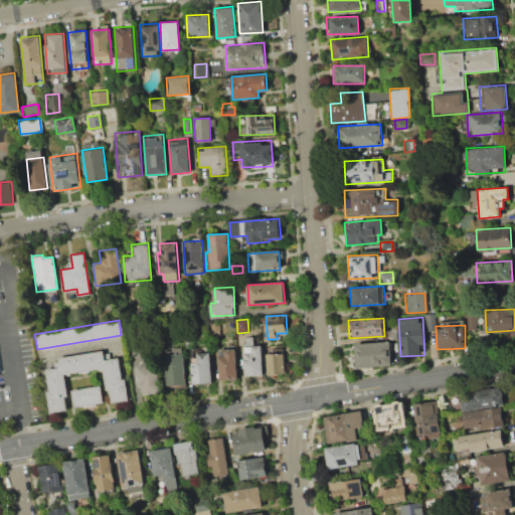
[(244,376),(243,337),(252,337),(252,343),(262,343),(263,375),(244,376)]
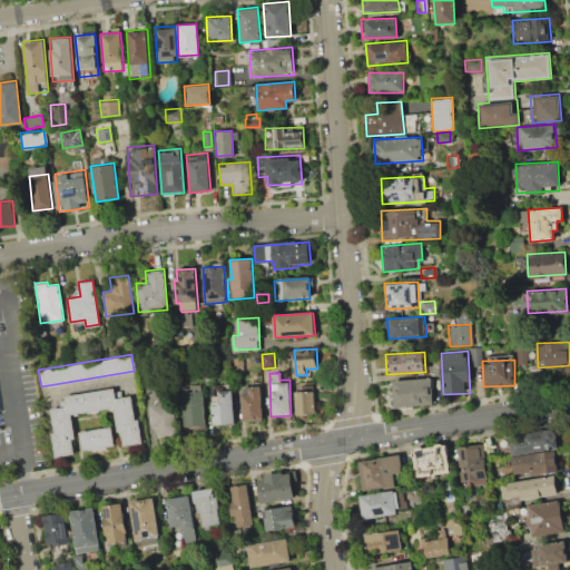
[(434,403),(393,406),(391,380),(432,376),(434,403)]
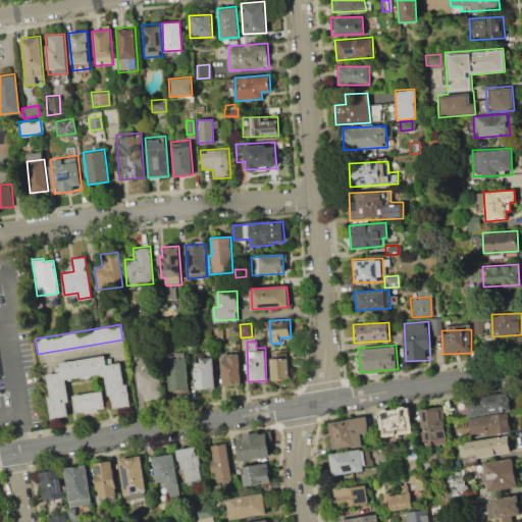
[(241,385),(222,386),(220,355),(239,354),(241,385)]
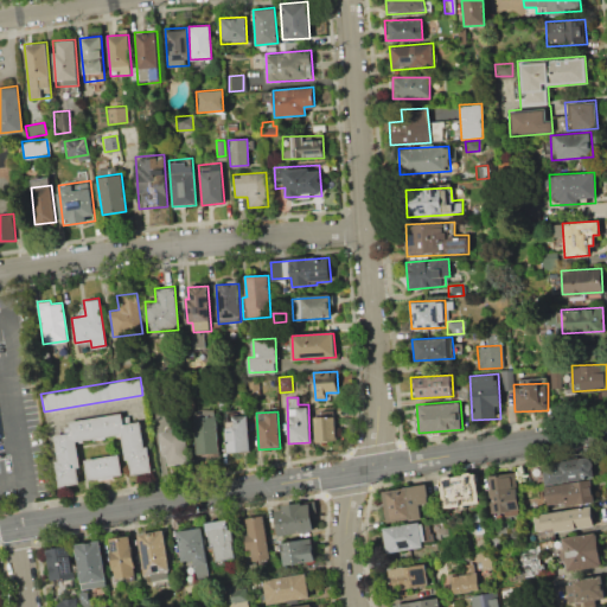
[(152,471),(131,474),(128,458),(123,459),(120,434),(76,441),(80,467),(76,467),(78,483),(58,486),(55,461),(57,461),(53,435),(70,432),(69,421),(121,413),(122,423),(139,421),(142,447),(147,446),(152,471)]
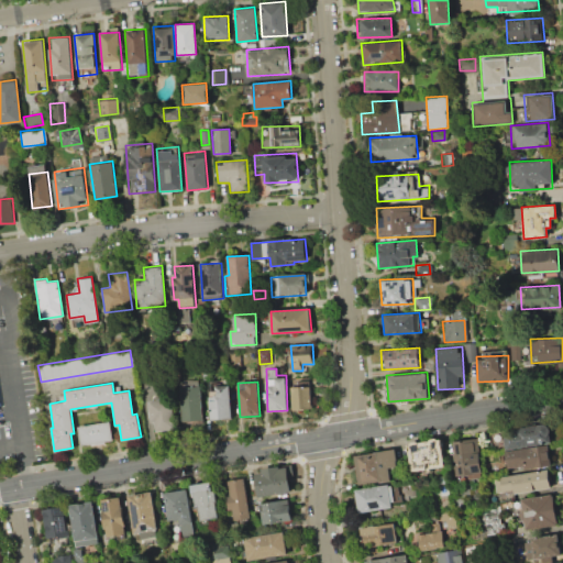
[(180,384),(201,384),(203,419),(181,420),(180,384)]
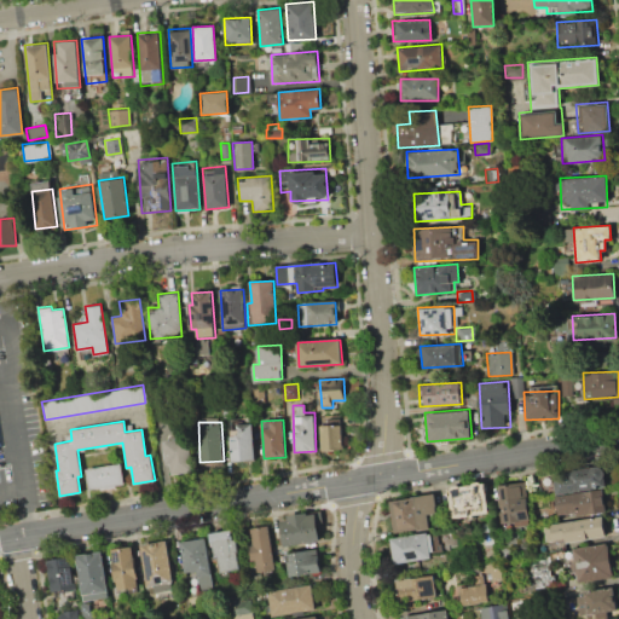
[(253,422),(255,460),(231,461),(229,423),(253,422)]
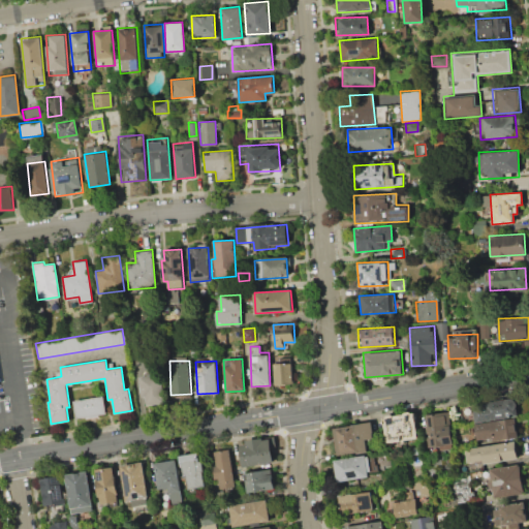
[(274,385),(273,363),(290,362),(291,384),(274,385)]
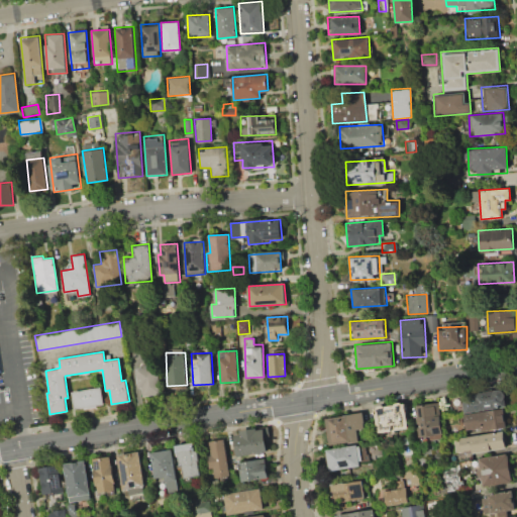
[(140,397),(135,367),(158,364),(162,394),(140,397)]
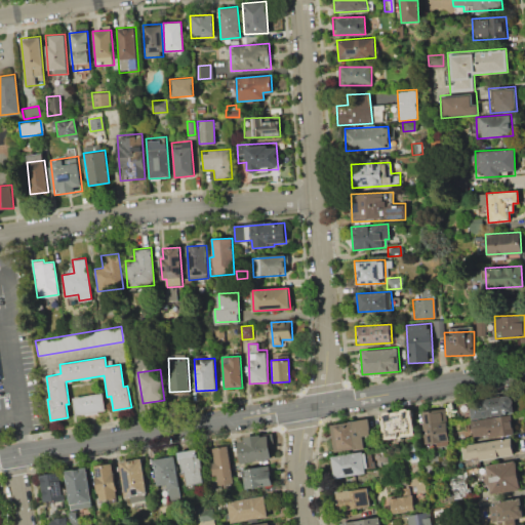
[(75,414),(73,397),(103,393),(105,410),(75,414)]
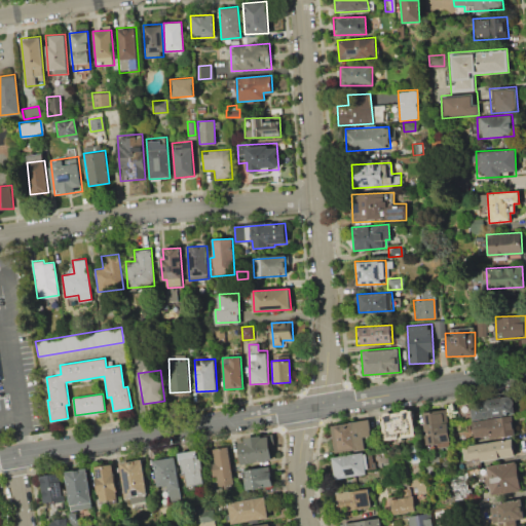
[(468,400),(511,393),(514,413),(472,419),(468,400)]
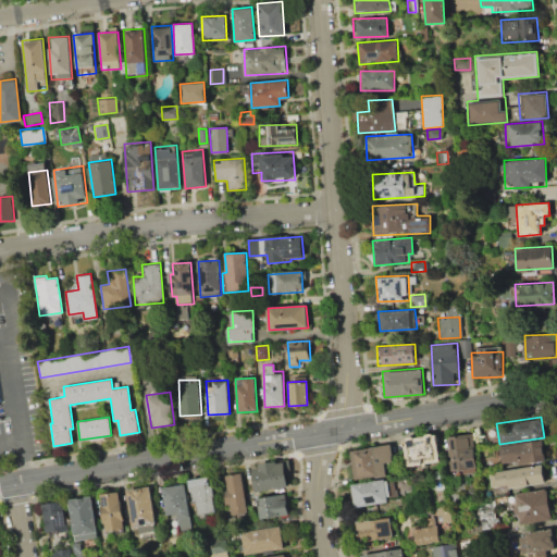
[(403,438),(435,433),(440,461),(407,466),(403,438)]
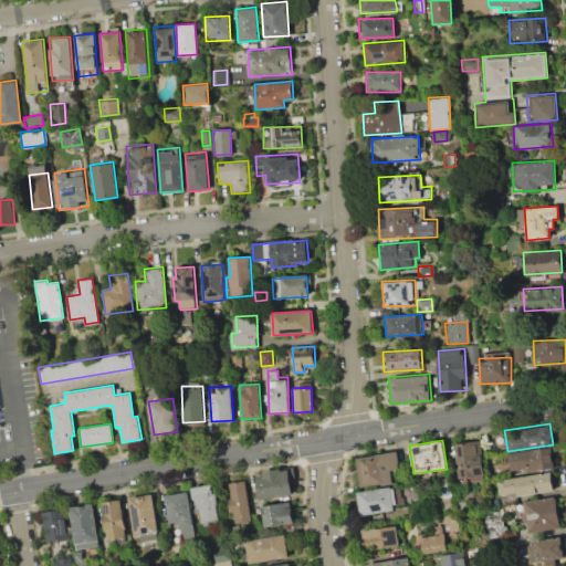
[(460,481),(454,443),(480,440),(484,478),(460,481)]
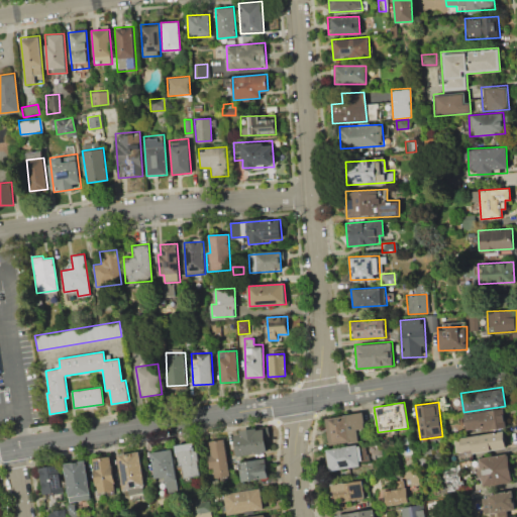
[(464,414),(505,408),(508,427),(467,433),(464,414)]
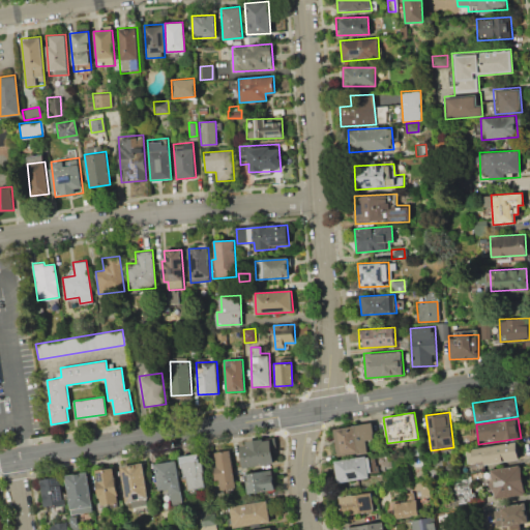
[(365,442),(367,451),(337,457),(333,429),(371,422),(374,441),(365,442)]
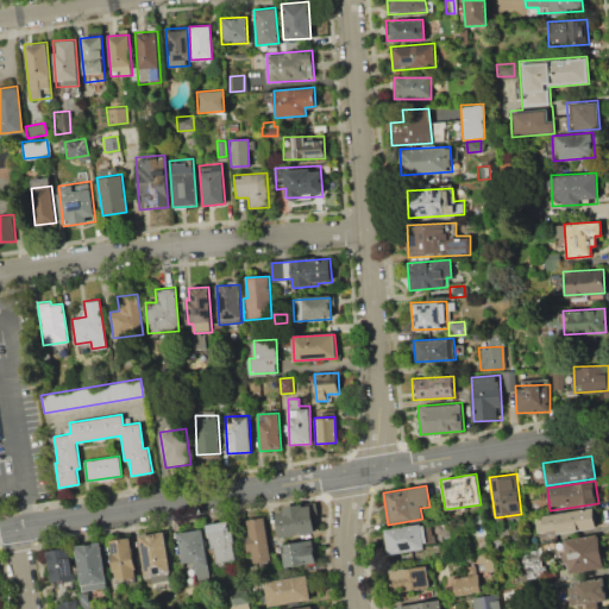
[(311,502),(314,531),(278,537),(275,508),(311,502)]
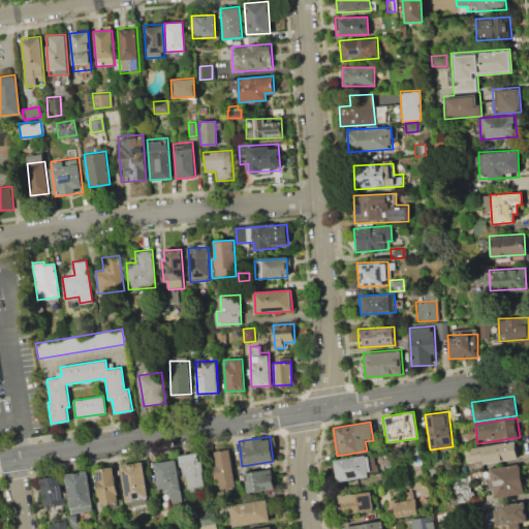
[(468,466),(465,448),(515,440),(518,458),(468,466)]
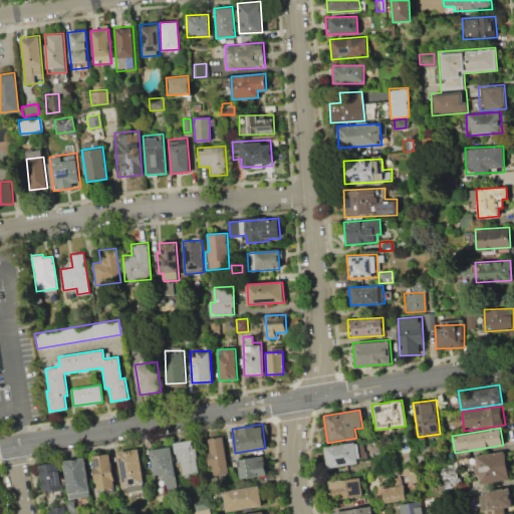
[(204,439),(222,436),(229,473),(211,476),(204,439)]
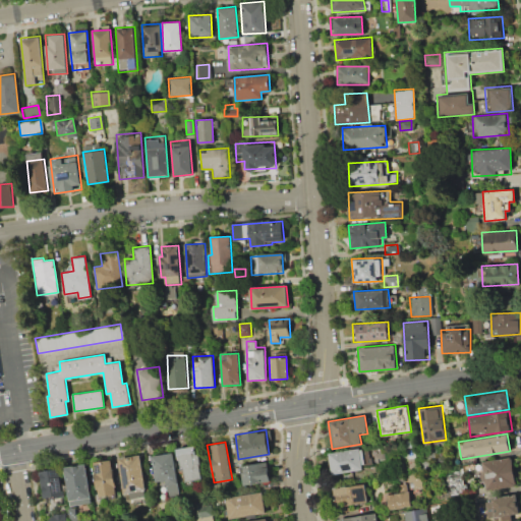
[(201,478),(182,482),(176,449),(195,445),(201,478)]
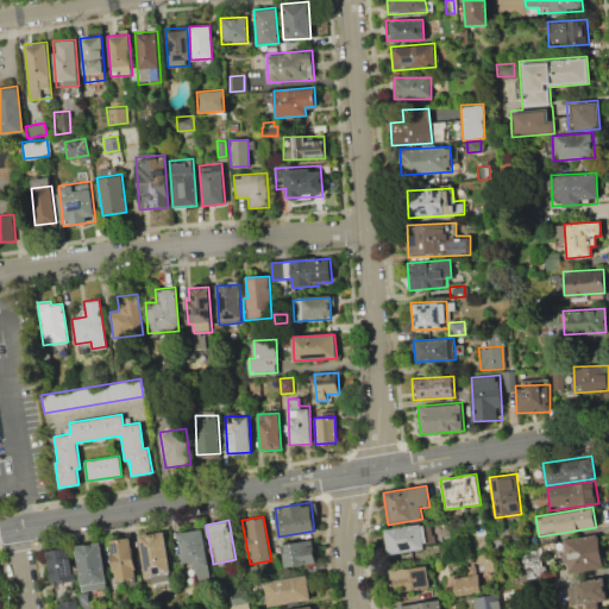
[(426,547),(387,554),(383,529),(421,522),(426,547)]
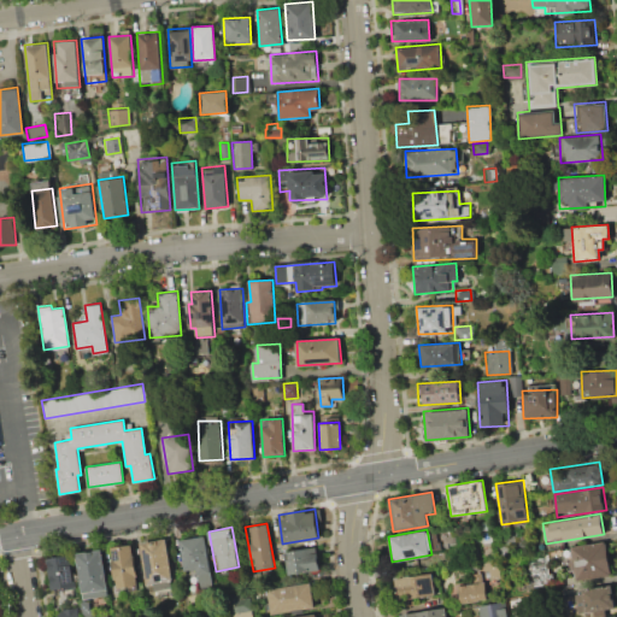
[(184,574),(180,539),(205,535),(212,587),(200,588),(198,573),(184,574)]
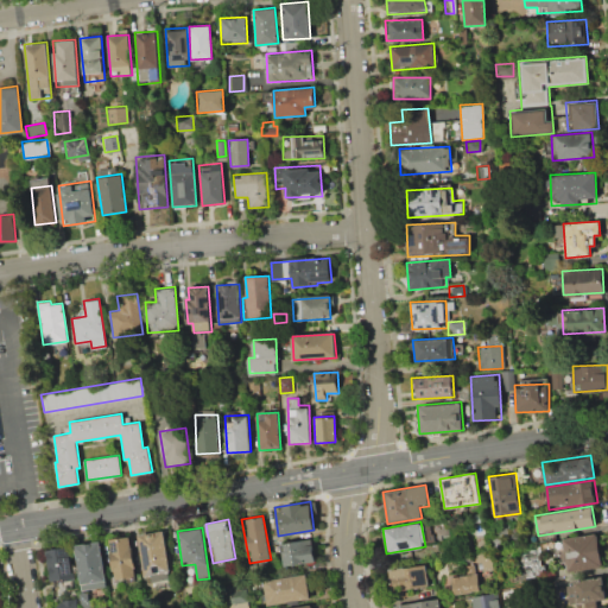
[(144,583),(137,534),(164,530),(171,578),(144,583)]
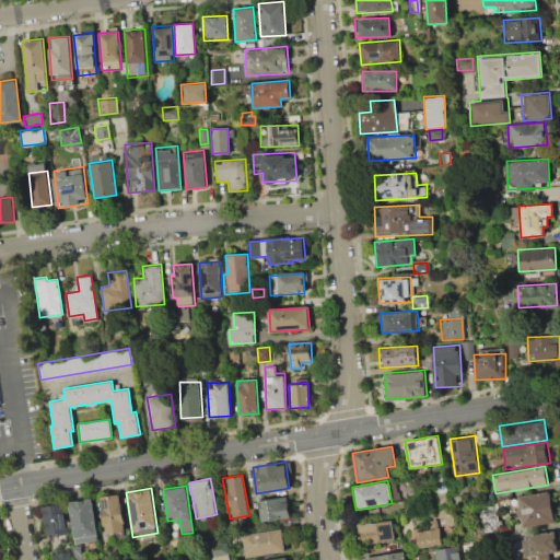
[(549,491),(553,521),(520,526),(514,497),(549,491)]
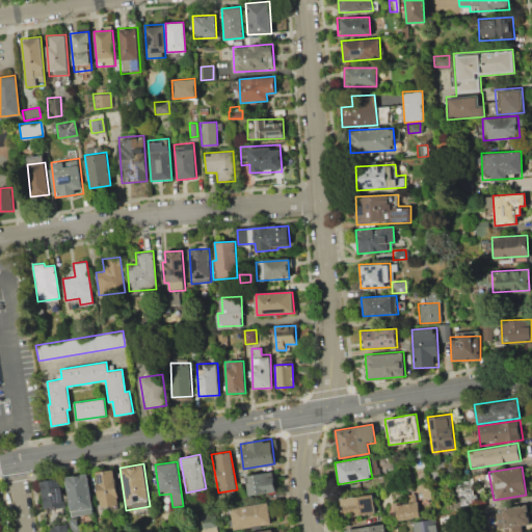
[(121,506),(100,509),(95,472),(115,469),(121,506)]
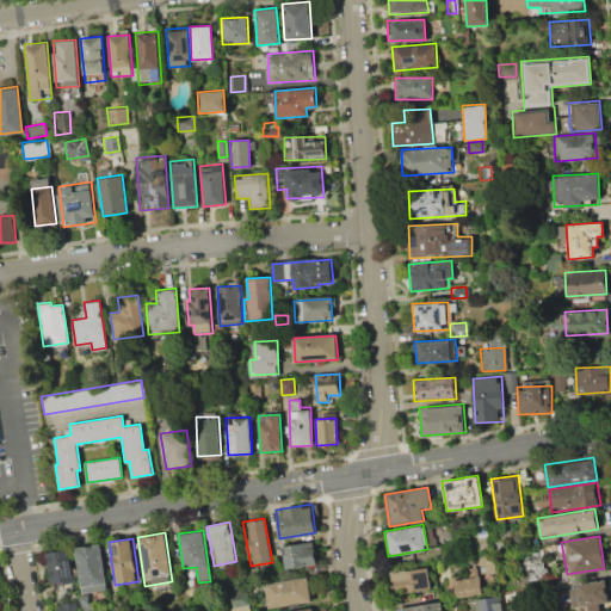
[(281,545),(312,541),(315,563),(284,568),(281,545)]
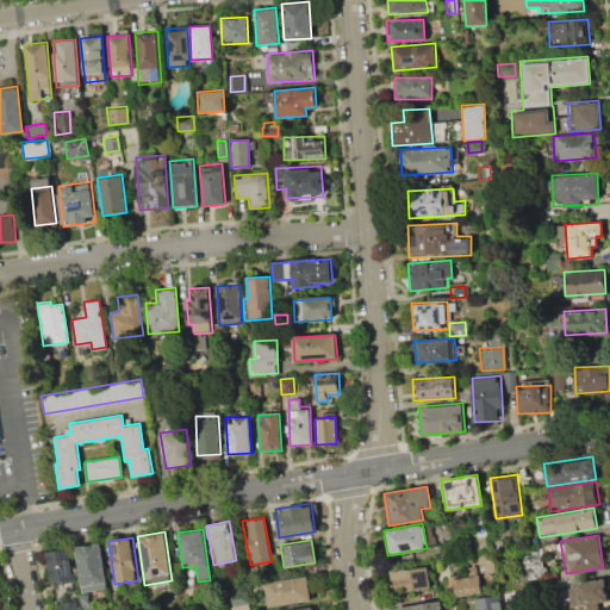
[(74,547),(100,542),(107,589),(81,592),(74,547)]
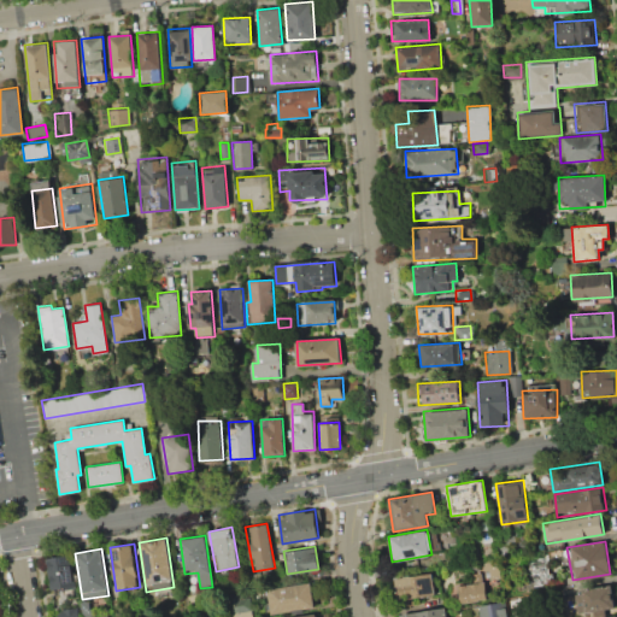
[(52,592),(46,558),(70,553),(76,587),(52,592)]
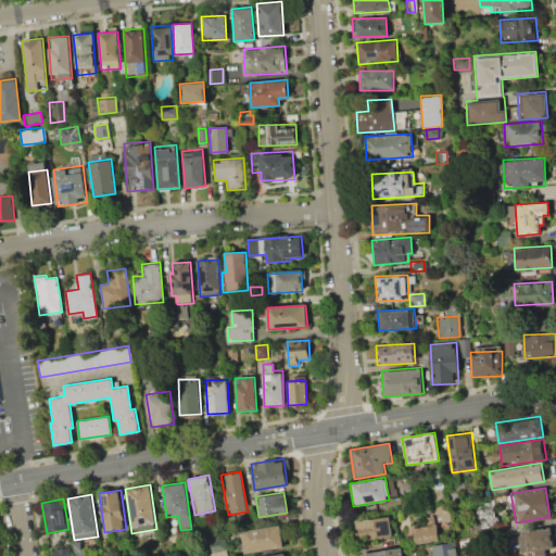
[(494,504),(495,526),(480,527),(479,506),(494,504)]
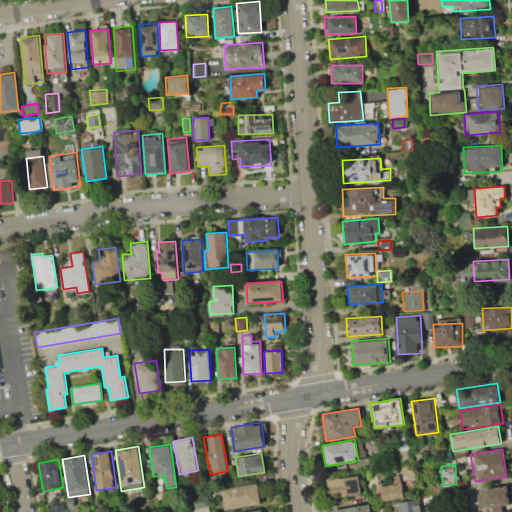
[(360,494),(329,498),(326,479),(358,475),(360,494)]
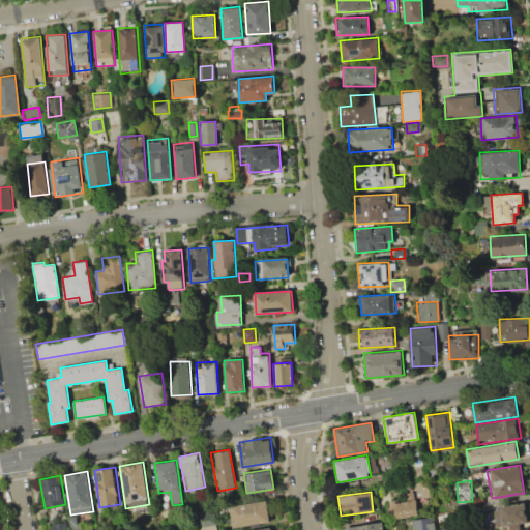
[(393,520),(391,502),(415,498),(418,516),(393,520)]
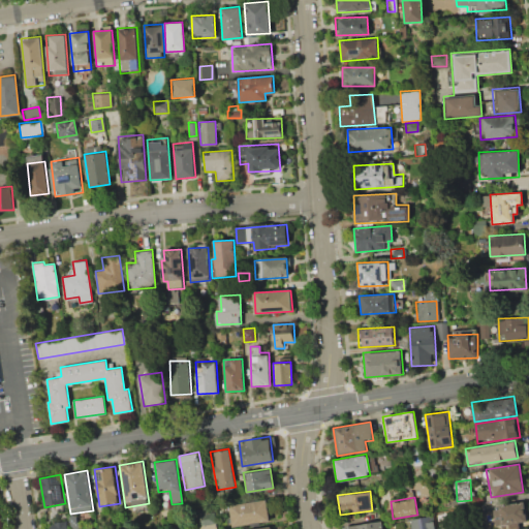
[(234,526),(230,505),(268,499),(271,521),(234,526)]
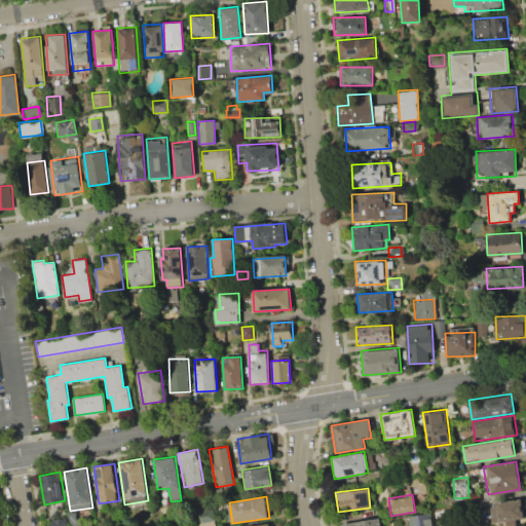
[(493,523),(490,502),(520,497),(523,519),(493,523)]
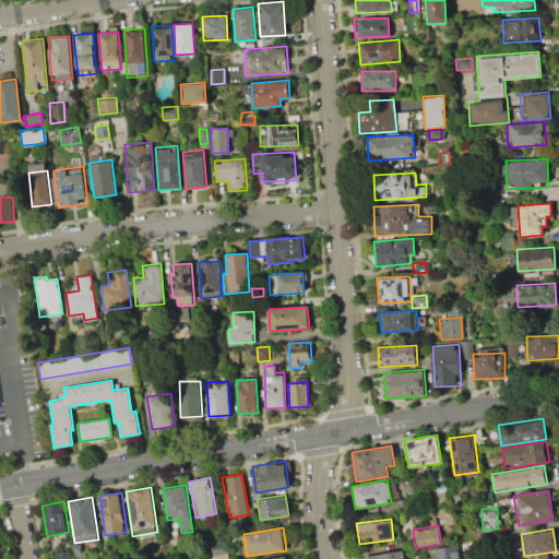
[(210,558),(227,558),(227,546),(210,547),(210,558)]
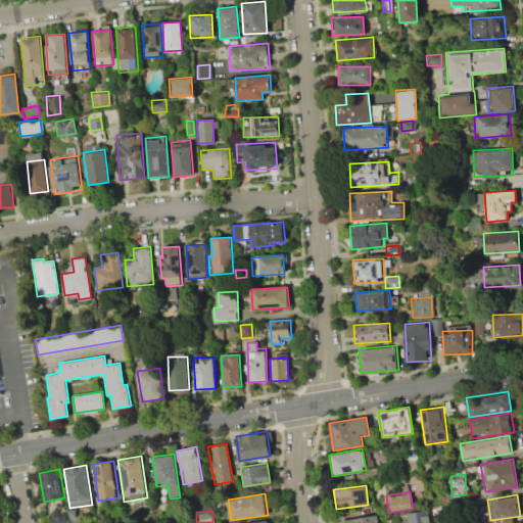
[(428,511),(430,522),(408,522),(407,514),(428,511)]
